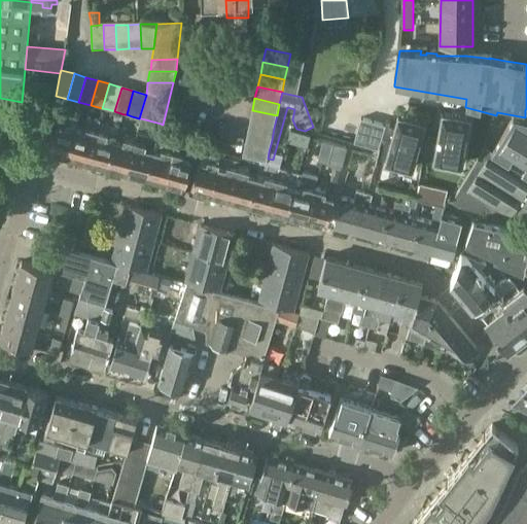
[(252,110),(249,123),(274,128),(277,115),(252,110)]
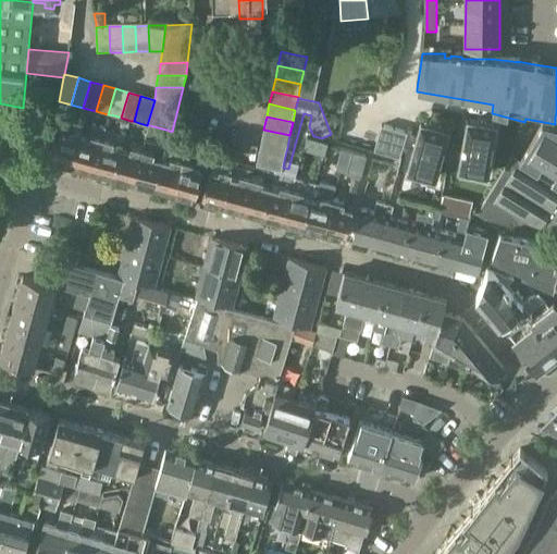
[(496,126),(468,122),(468,123),(466,123),(463,132),(466,132),(463,145),(462,145),(461,146),(463,146),(459,171),(487,176),(496,126)]
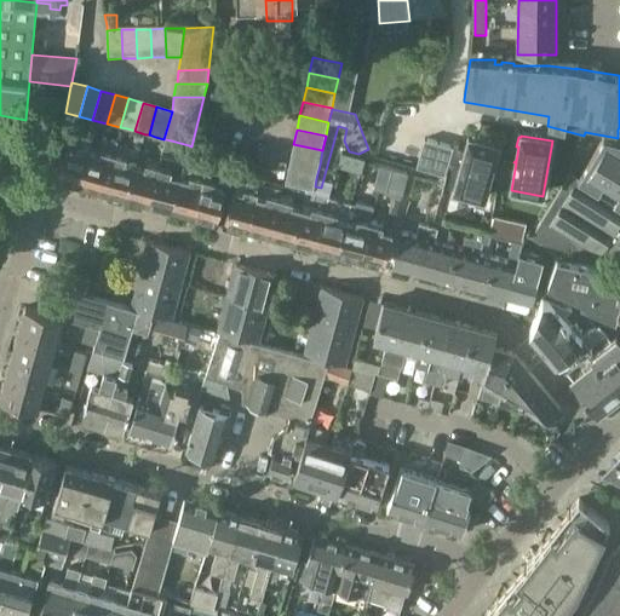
[(461,165),(454,193),(484,201),(499,147),(491,144),(491,142),(478,138),(477,140),(469,138),(461,163),(459,163),(459,165),(461,165)]
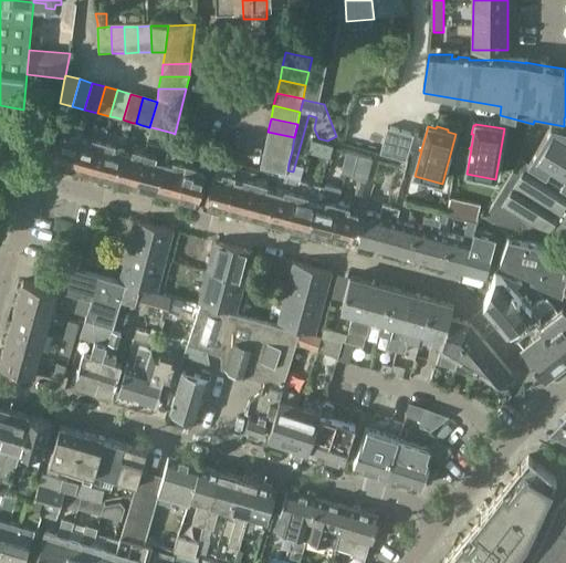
[(173,133),(156,128),(152,127),(148,138),(170,145),(173,133)]
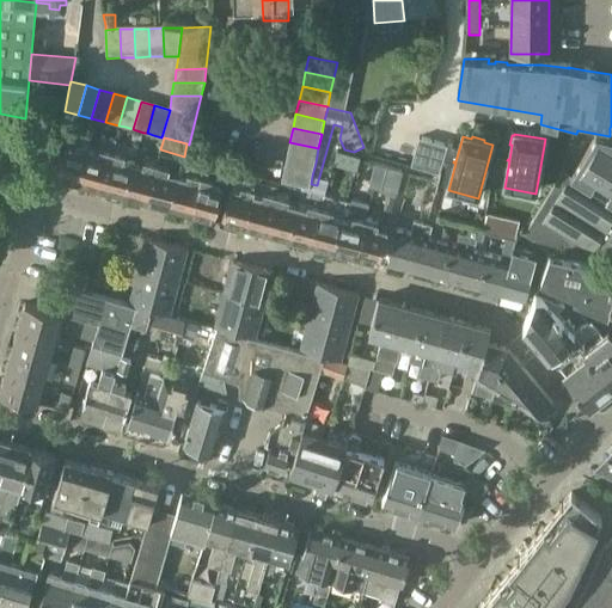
[(420,140),(411,167),(439,176),(447,148),(420,140)]
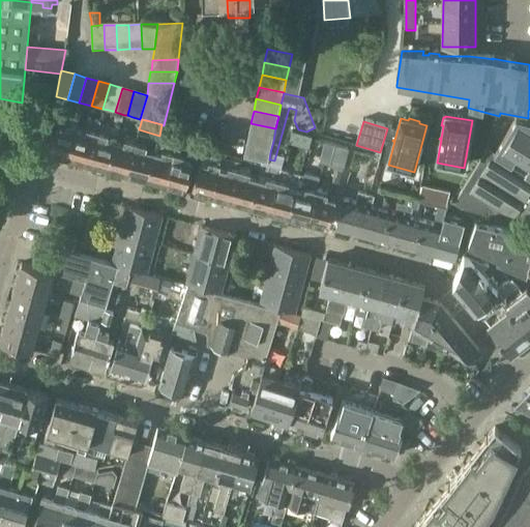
[(517,121),(494,155),(488,151),(462,192),(454,204),(474,217),(516,226),(521,218),(529,224),(529,122),(529,125),(517,121)]
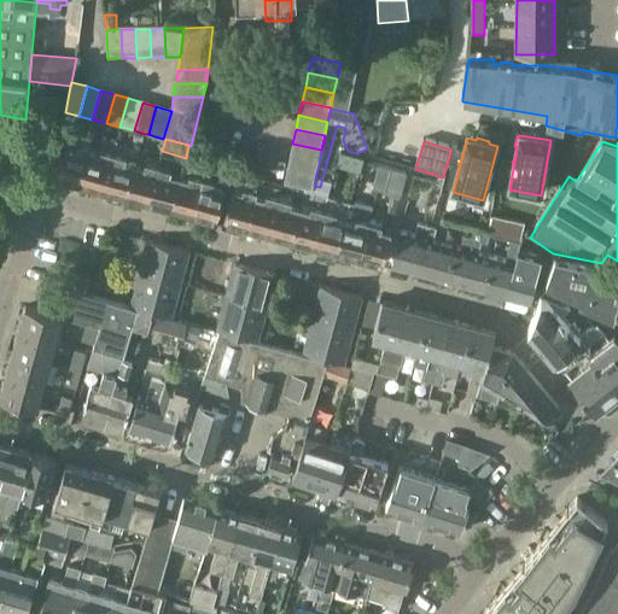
[(58,182),(80,187),(89,153),(91,147),(79,144),(76,150),(66,147),(58,182)]
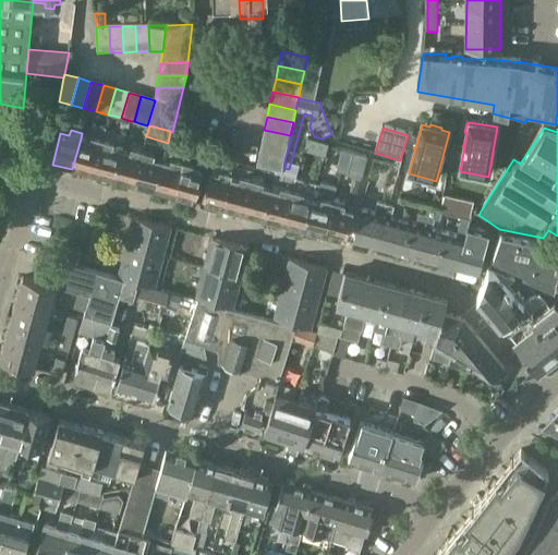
[(290,135),(264,130),(262,143),(288,148),(290,135)]
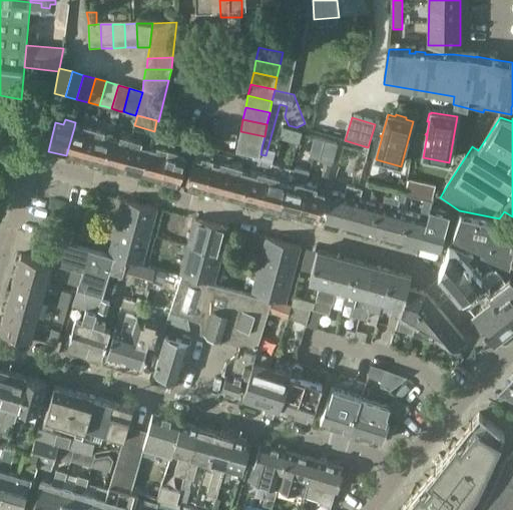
[(96,121),(96,122),(95,127),(94,127),(91,139),(85,160),(104,165),(111,136),(104,134),(107,123),(96,121)]
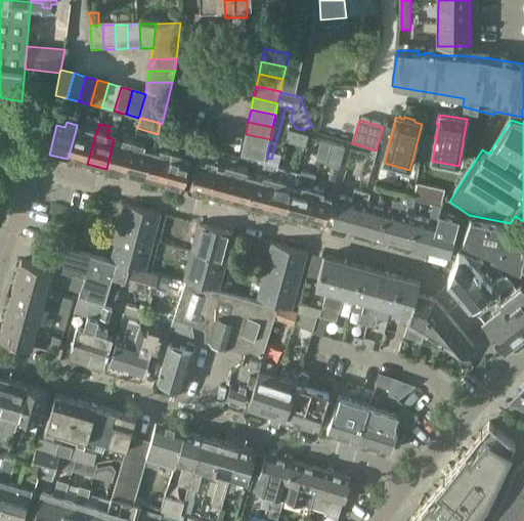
[(68,159),(87,164),(93,142),(96,130),(84,127),(83,131),(77,129),(78,126),(77,125),(76,130),(68,159)]
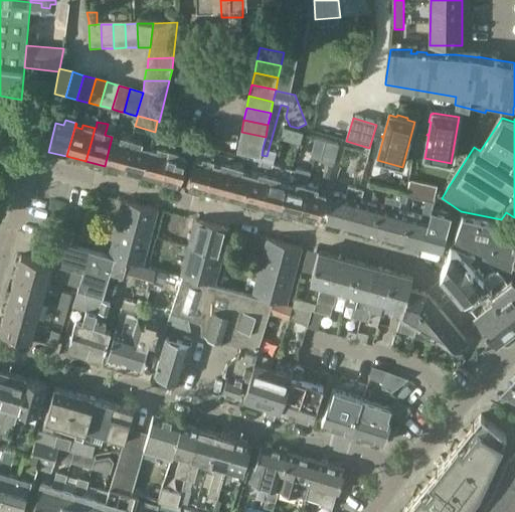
[(300,147),(303,137),(303,134),(296,132),(284,129),(281,141),(300,147)]
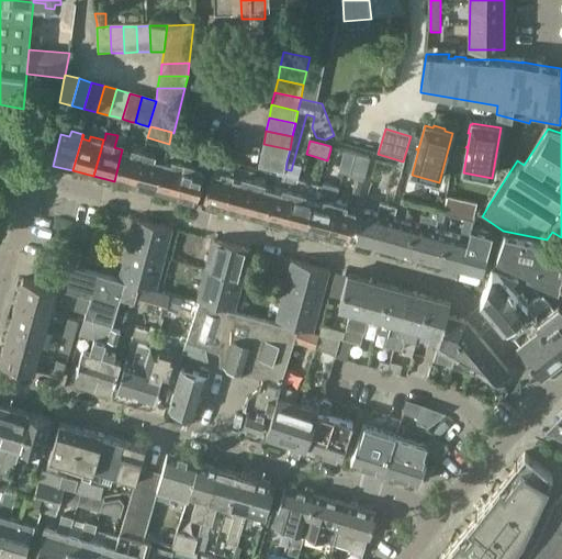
[(146,142),(144,151),(134,187),(155,192),(166,149),(165,148),(166,147),(146,142)]
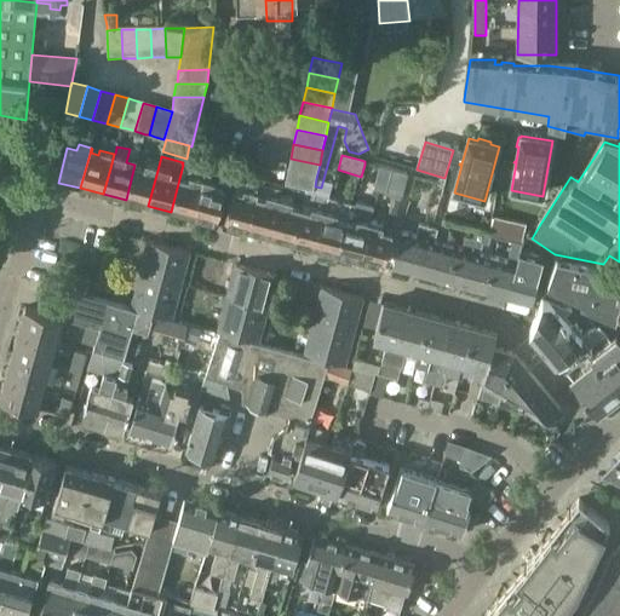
[(291,159),(287,172),(316,178),(320,165),(291,159)]
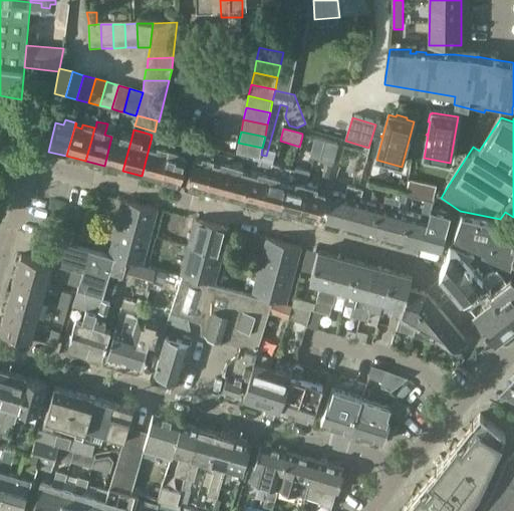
[(119,139),(111,137),(104,166),(122,171),(132,138),(120,135),(119,139)]
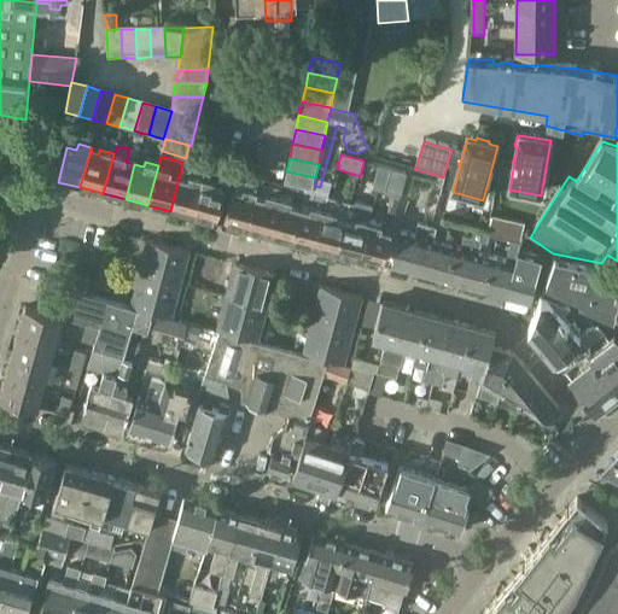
[(192,217),(203,177),(205,170),(182,164),(170,211),(192,217)]
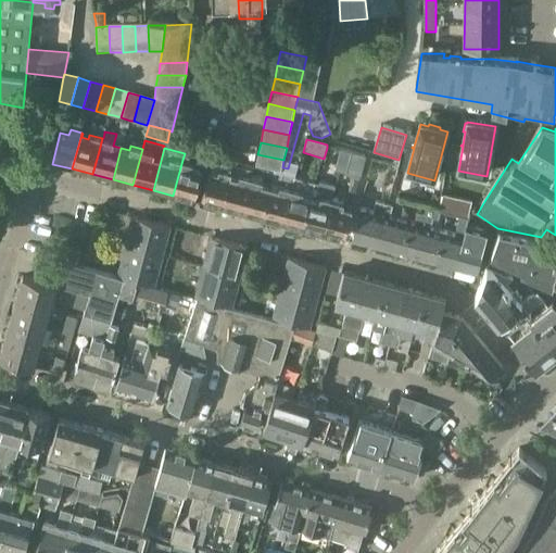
[(283,160),(257,154),(255,167),(280,174),(282,167),(283,160)]
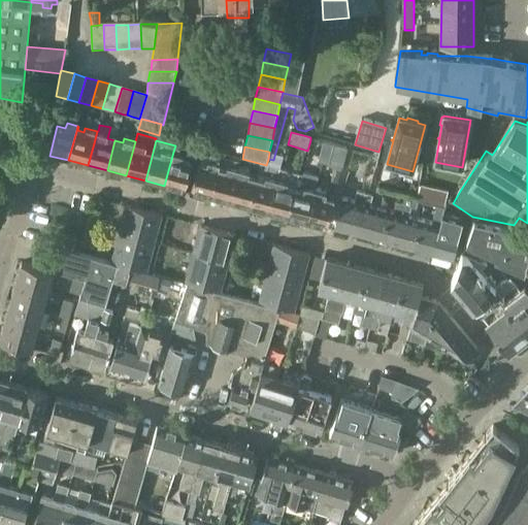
[(337,184),(340,170),(345,150),(331,146),(326,166),(333,168),(330,182),(337,184)]
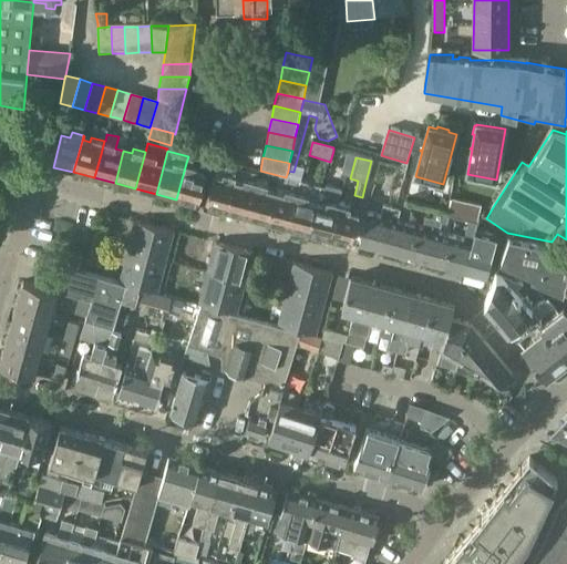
[(198,166),(186,163),(176,200),(198,205),(207,173),(197,171),(198,166)]
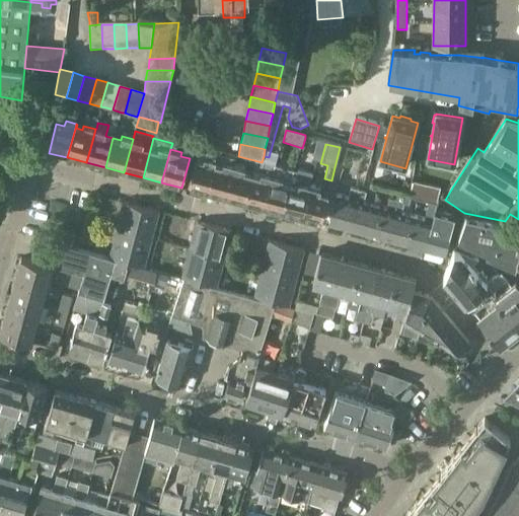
[(217,154),(211,152),(210,158),(203,157),(205,150),(198,150),(195,159),(187,189),(206,195),(217,154)]
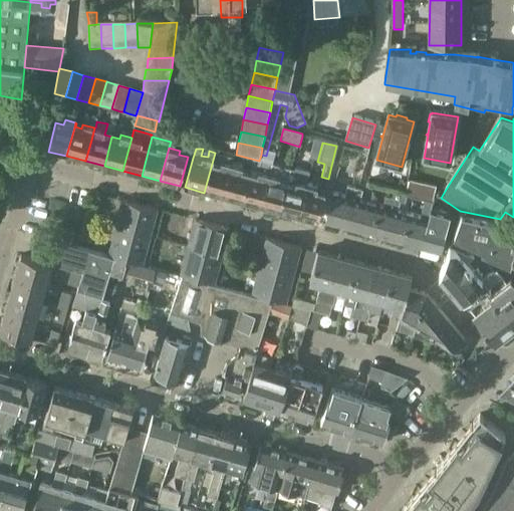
[(233,158),(215,153),(204,193),(223,198),(231,164),(233,158)]
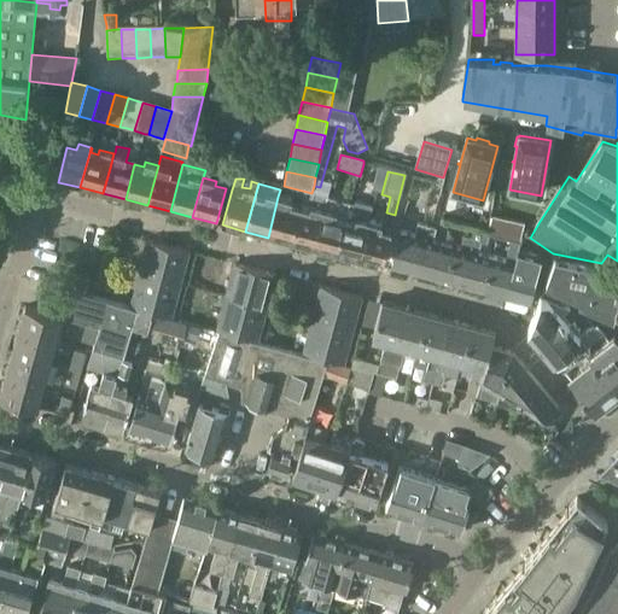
[(289,198),(303,202),(305,193),(291,189),(289,198)]
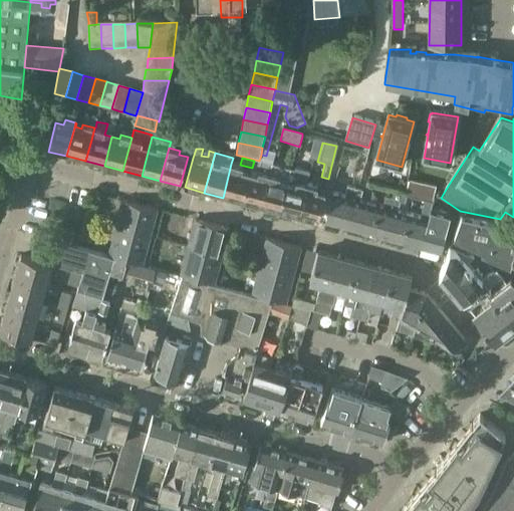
[(223,198),(242,203),(250,173),(242,171),(243,168),(231,164),(223,198)]
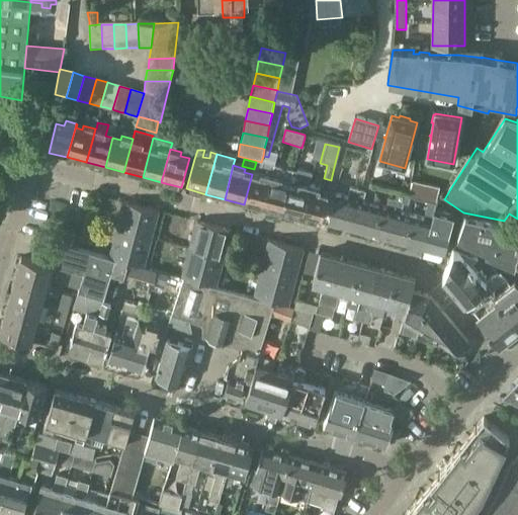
[(244,204),(262,209),(273,168),(262,165),(259,176),(252,174),(244,204)]
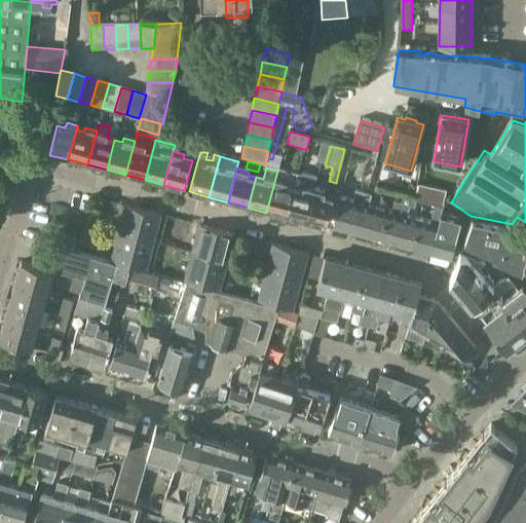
[(277,171),(266,213),(286,218),(294,187),(297,176),(277,171)]
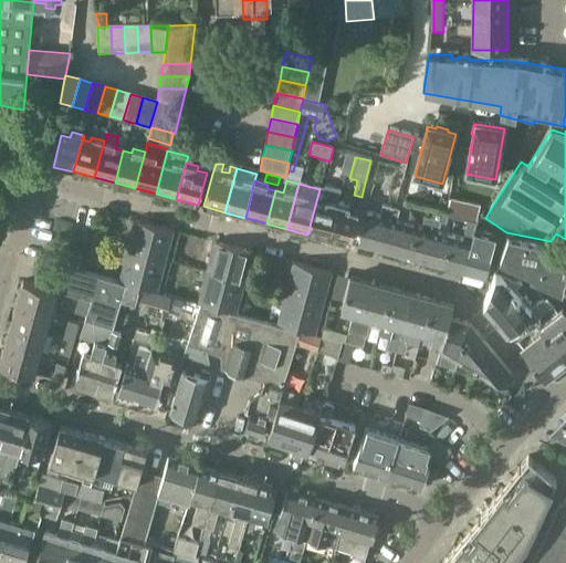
[(307,235),(327,239),(337,202),(326,199),(325,204),(316,201),(307,235)]
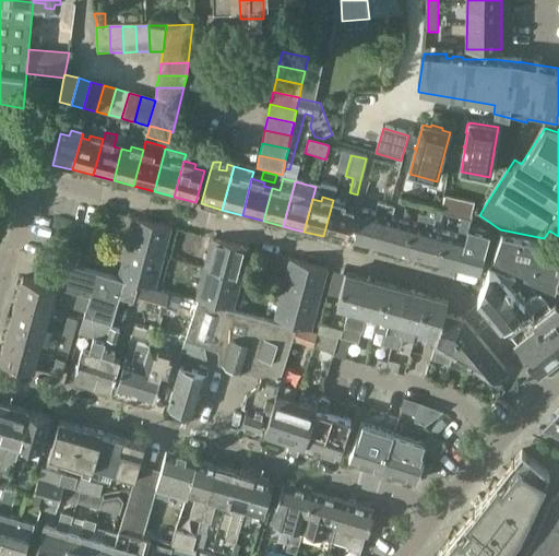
[(345,203),(333,200),(323,236),(344,241),(353,211),(344,208),(345,203)]
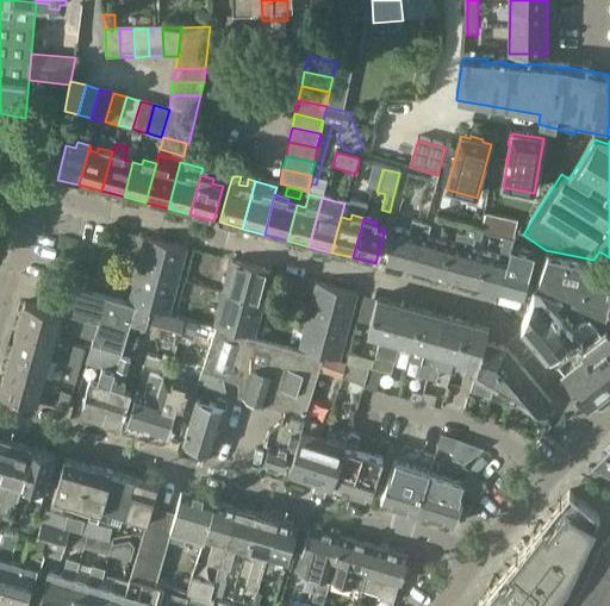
[(394,232),(386,263),(410,269),(422,226),(412,224),(414,222),(399,218),(394,232)]
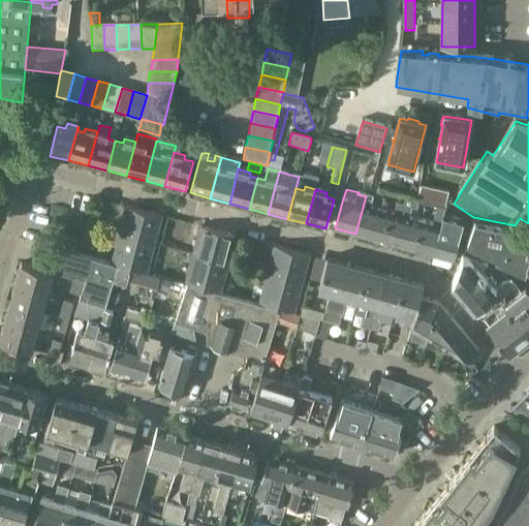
[(355,234),(375,240),(382,211),(371,208),(374,198),(366,196),(355,234)]
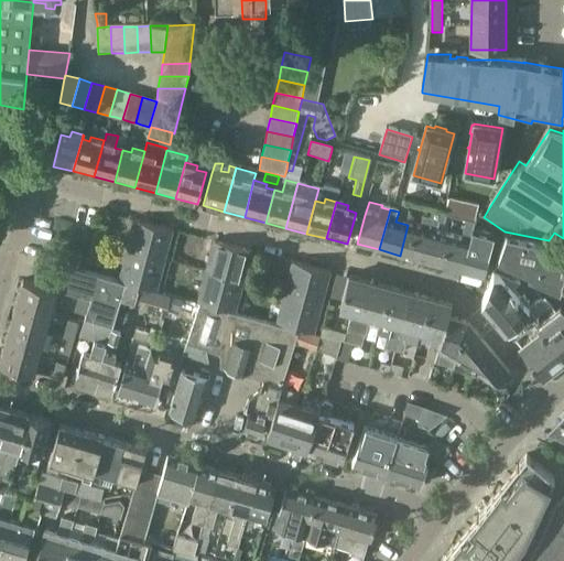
[(422,228),(408,225),(400,256),(420,261),(432,218),(424,216),(422,228)]
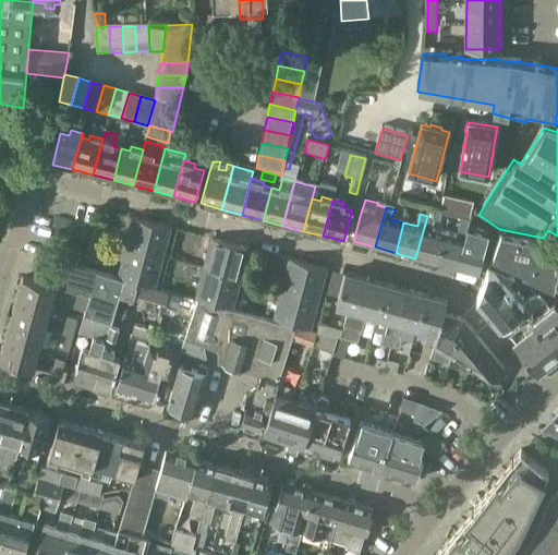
[(415,258),(437,264),(445,232),(433,230),(436,218),(427,216),(415,258)]
